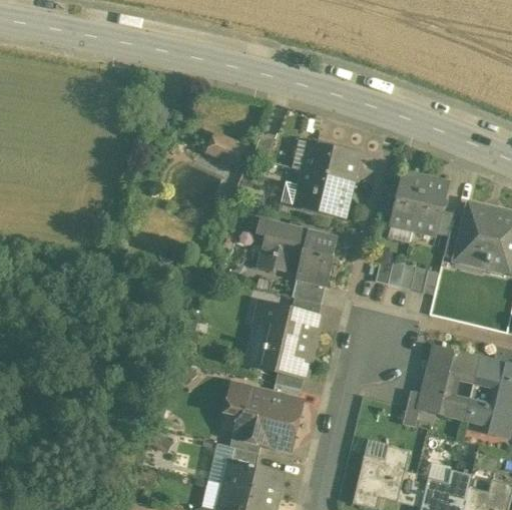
[(275,137),(262,132),(251,156),(266,159),(275,137)]
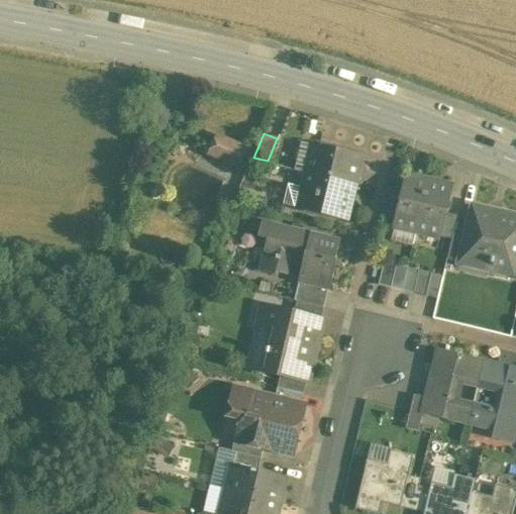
[(245,146),(218,134),(210,151),(237,164),(245,146)]
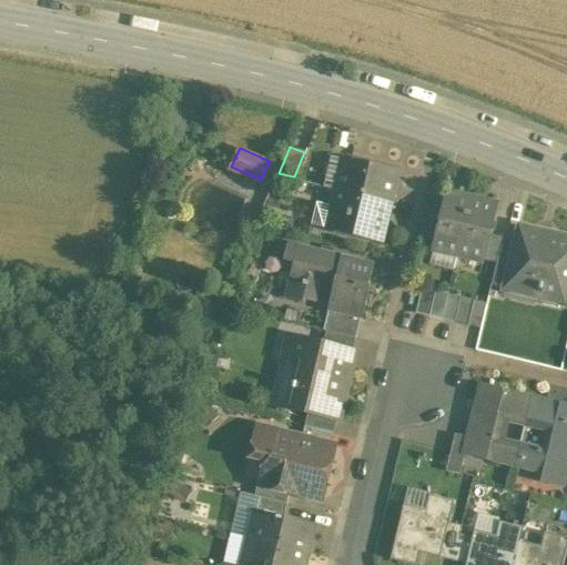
[(396,168),(330,152),(322,184),(335,188),(335,187),(390,199),(396,168)]
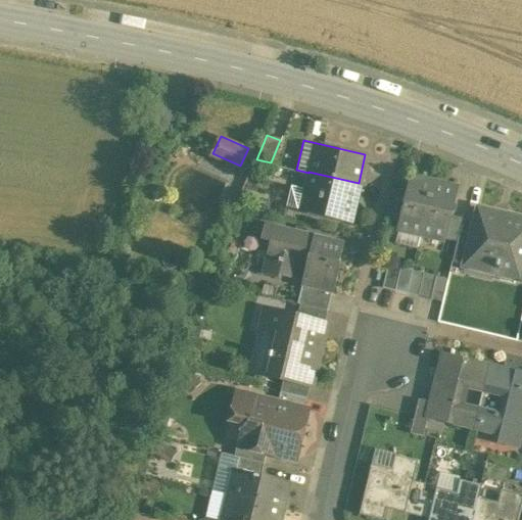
[(359,183),(309,172),(309,173),(306,183),(301,201),(300,209),(349,222),(359,183)]
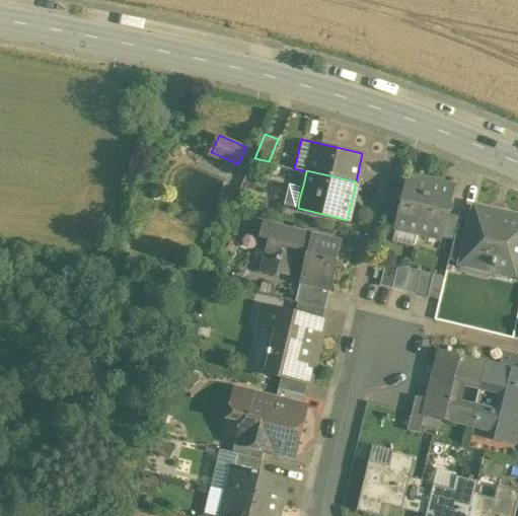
[(430,178),(405,173),(394,223),(418,228),(430,178)]
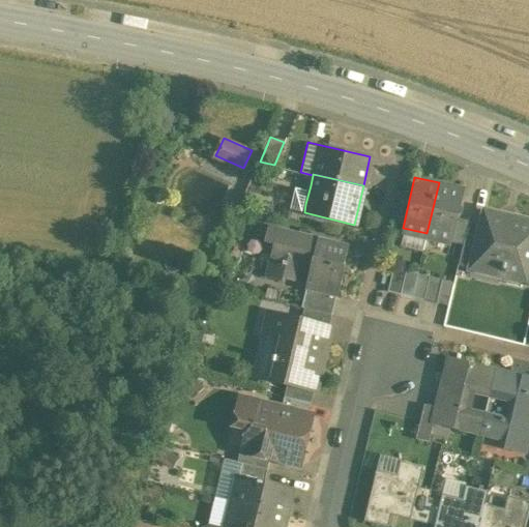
[(293,201),(305,204),(311,185),(297,182),(293,201)]
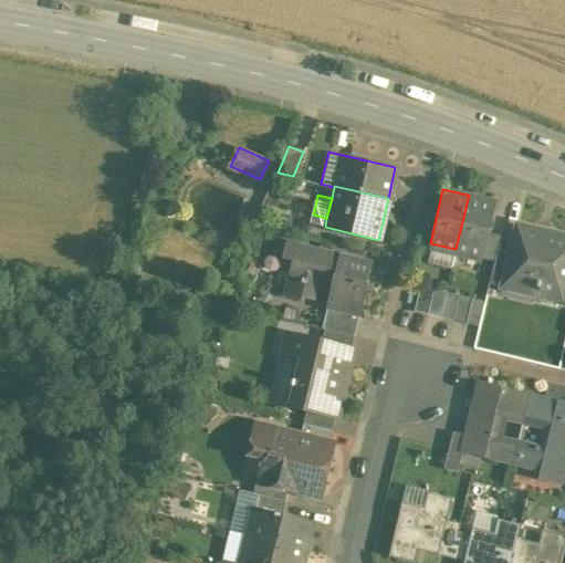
[(493,201),(469,195),(456,249),(481,256),(487,229),(493,201)]
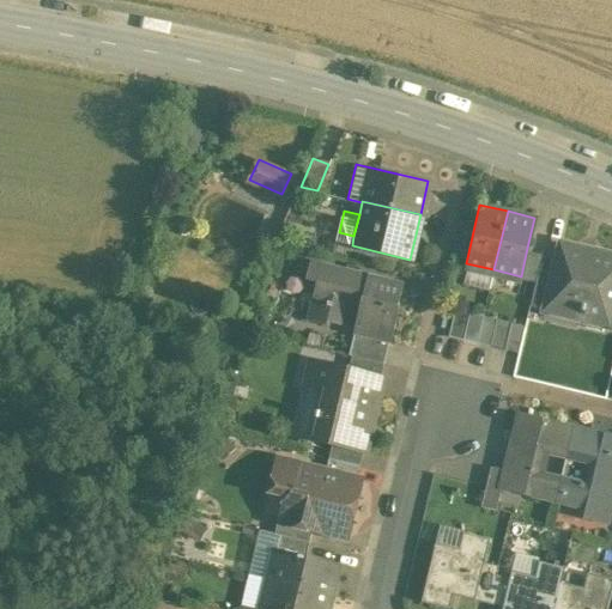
[(217,274),(238,275),(240,259),(253,260),(254,226),(219,224),(217,274)]
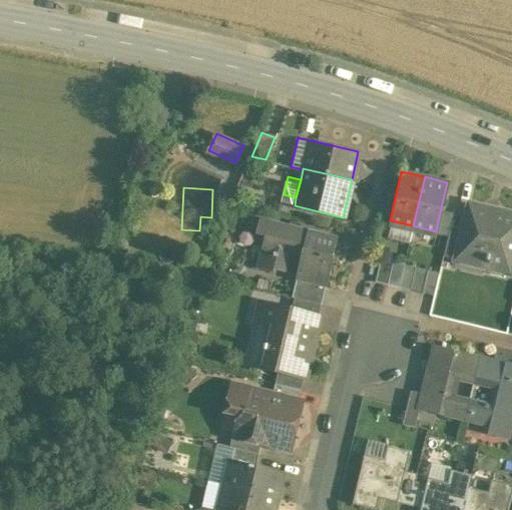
[(511,257),(511,210),(469,201),(463,224),(456,256),(458,256),(459,249),(483,256),(482,262),(509,269),(511,257)]
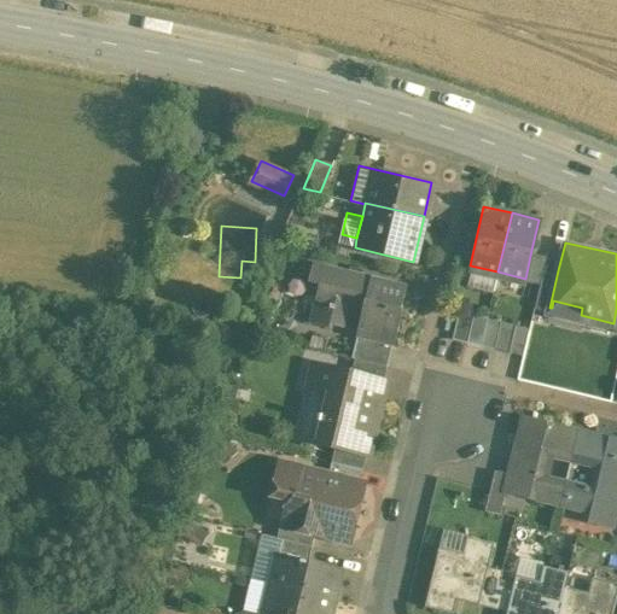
[(546,253),(531,250),(525,279),(540,282),(543,268),(546,253)]
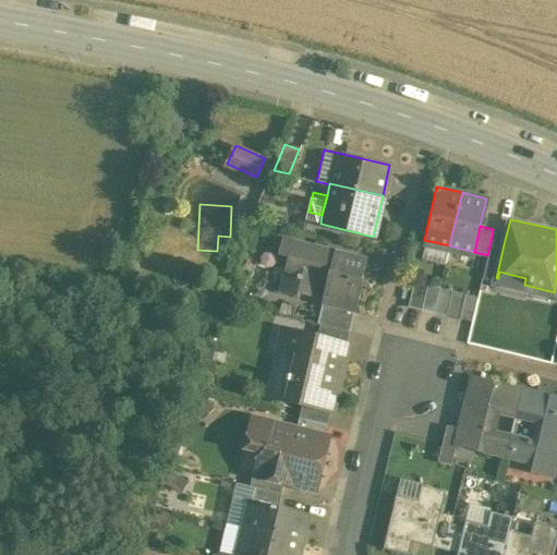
[(367,256),(291,238),(290,239),(291,240),(279,289),(298,293),(301,278),(302,279),(303,275),(326,280),(322,301),(353,309),(355,309),(363,278),(362,278),(367,256)]
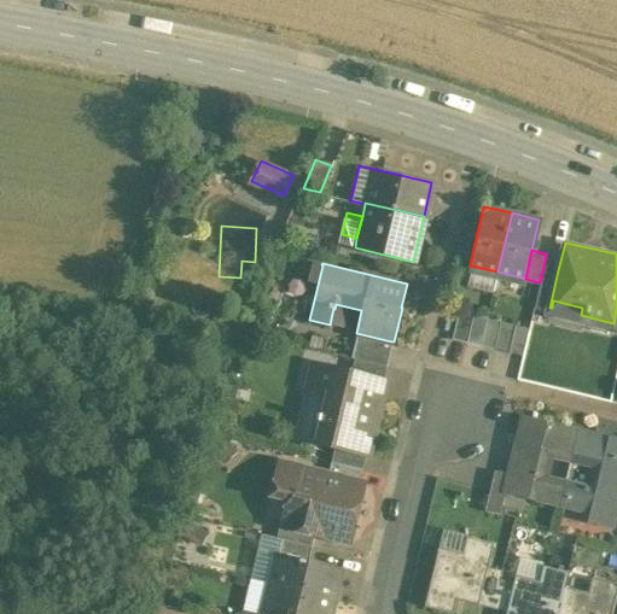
[(498,272),(470,265),(465,281),(494,288),(498,272)]
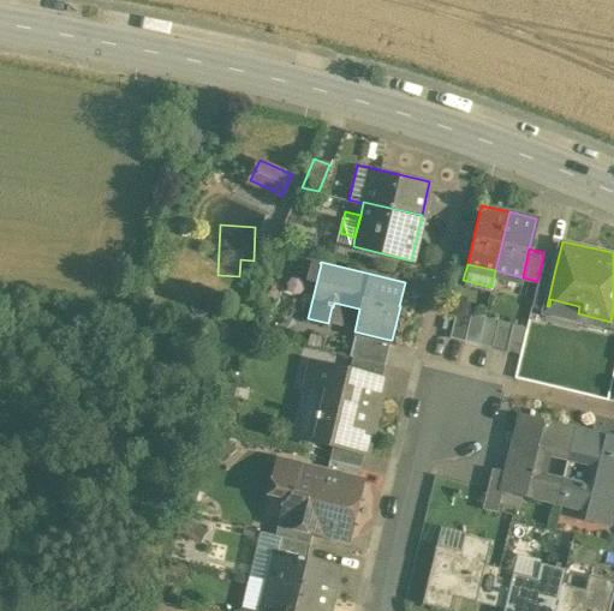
[(555,269),(541,267),(537,281),(531,303),(547,306),(555,269)]
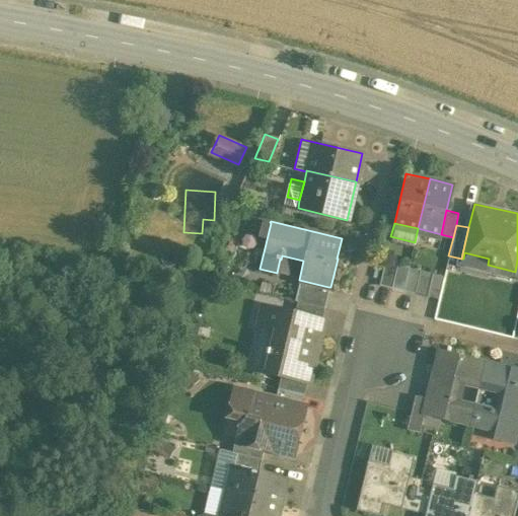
[(397,262),(385,259),(379,283),(391,286),(397,262)]
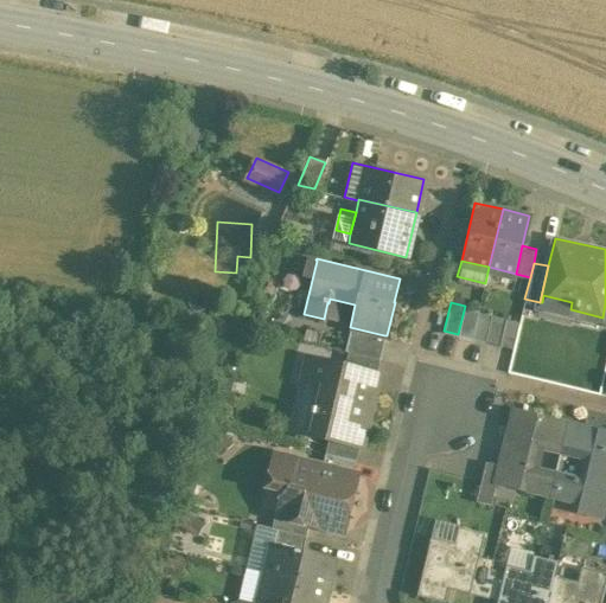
[(478,309),(465,306),(458,334),(471,337),(478,310),(478,309)]
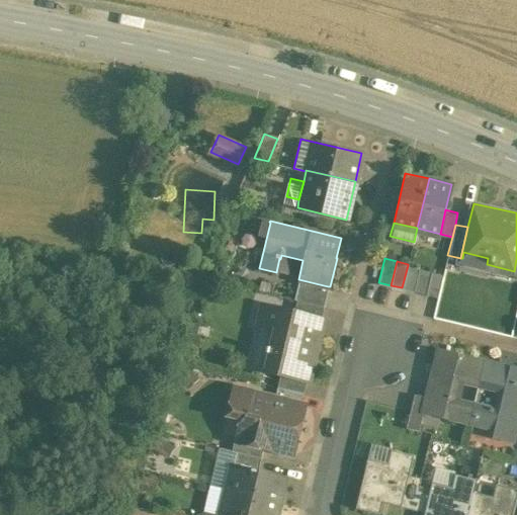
[(419,268),(408,265),(402,287),(414,290),(419,268)]
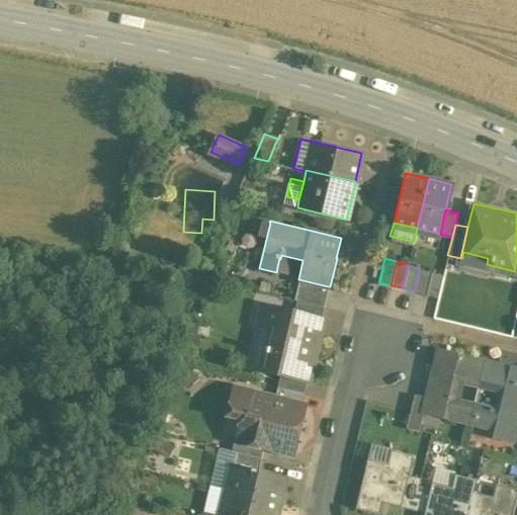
[(419,268),(414,290),(426,292),(431,271),(419,268)]
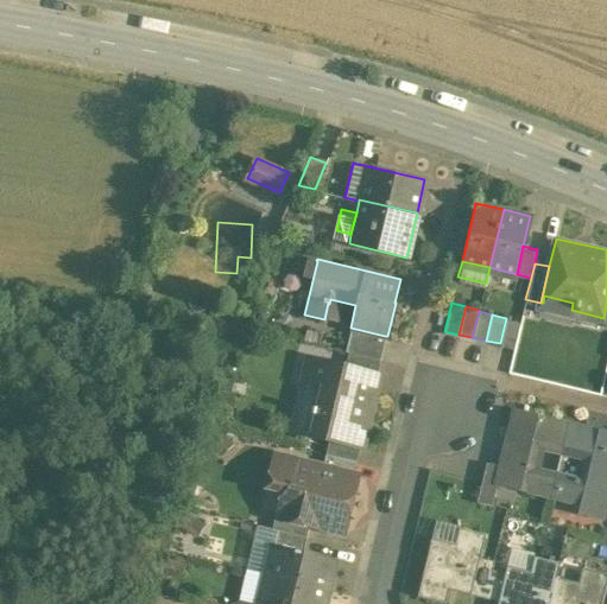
[(520,320),(506,318),(500,343),(513,347),(520,320)]
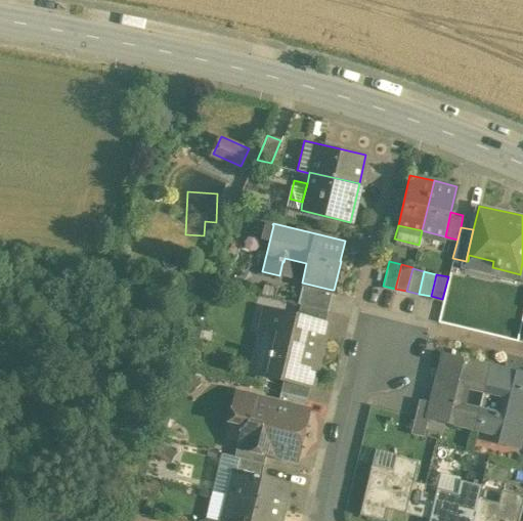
[(332,290),(302,283),(298,302),(300,302),(328,309),(332,290)]
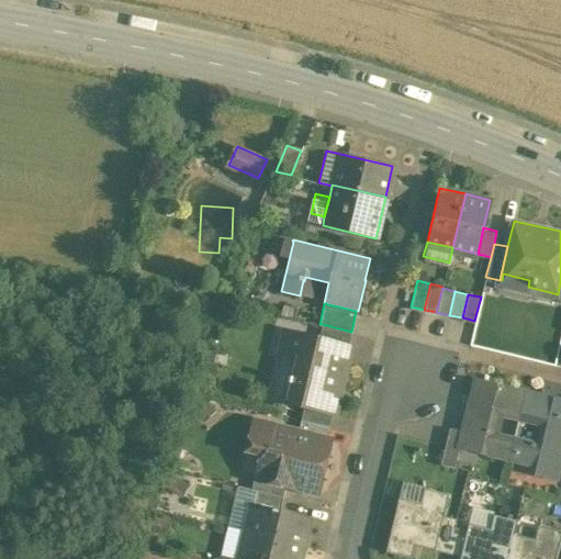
[(351,332),(322,324),(318,336),(348,344),(351,332)]
